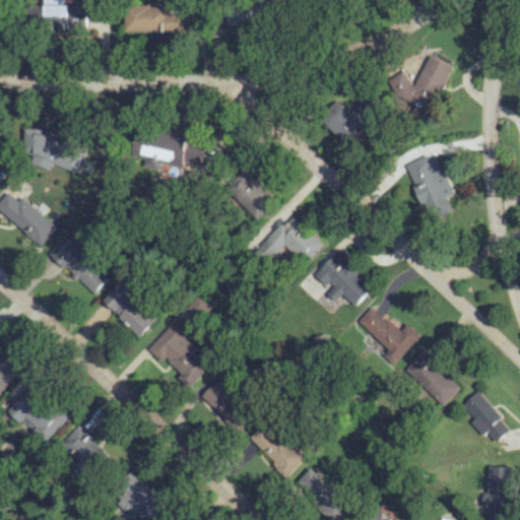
[(62,0),(45,0),(46,30),(85,30),(85,4),(63,5),(62,0)]
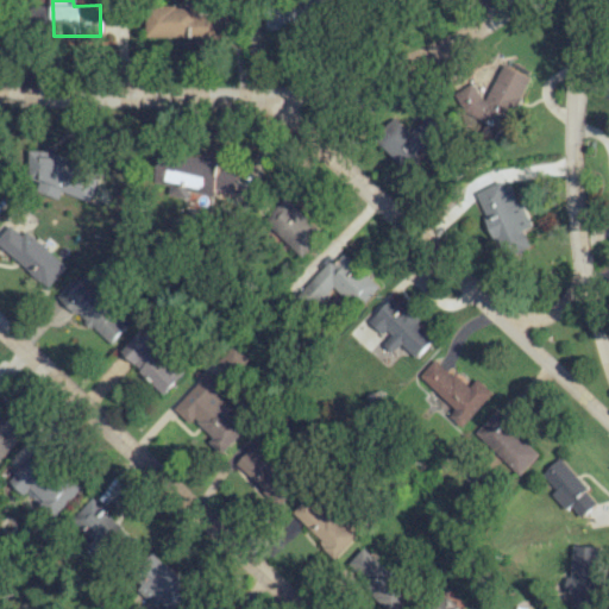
[(270,27),(313,26),(313,5),(270,6),(270,27)]
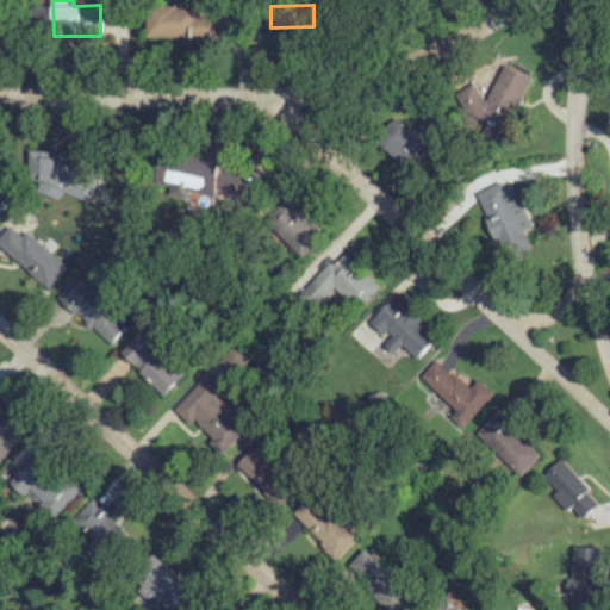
[(197,6),(145,7),(147,38),(219,36),(219,16),(198,16),(197,6)]
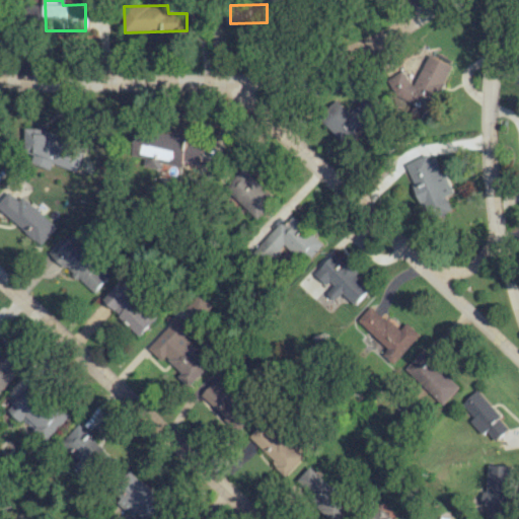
[(448,64),(425,55),(415,82),(393,74),(387,89),(396,92),(393,100),(406,105),(408,102),(431,112),(448,64)]
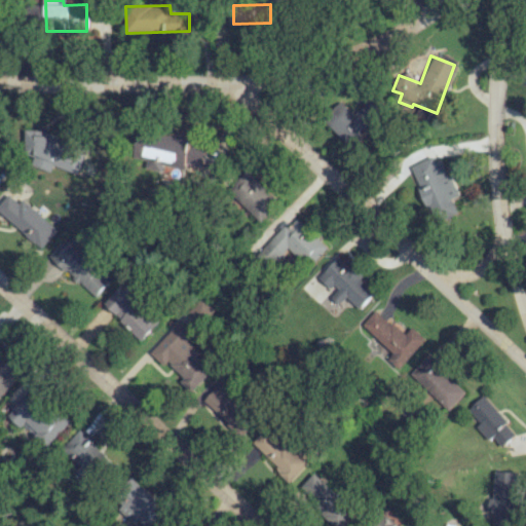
[(350,148),(386,110),(371,96),(353,114),(339,101),(322,120),(350,148)]
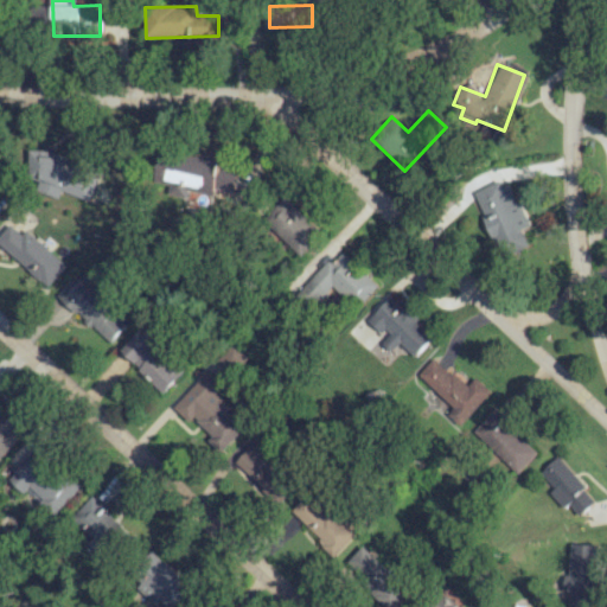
[(27,177),(38,180),(38,191),(58,198),(61,191),(75,196),(78,196),(84,181),(84,165),(64,157),(63,157),(49,151),(29,151),(27,177)]
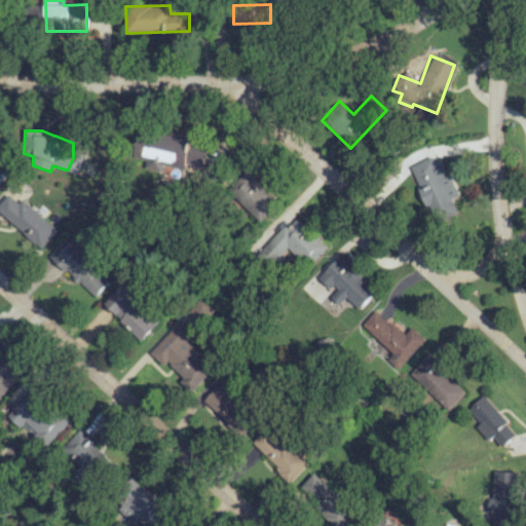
[(141,164),(209,172),(212,144),(144,137),(141,164)]
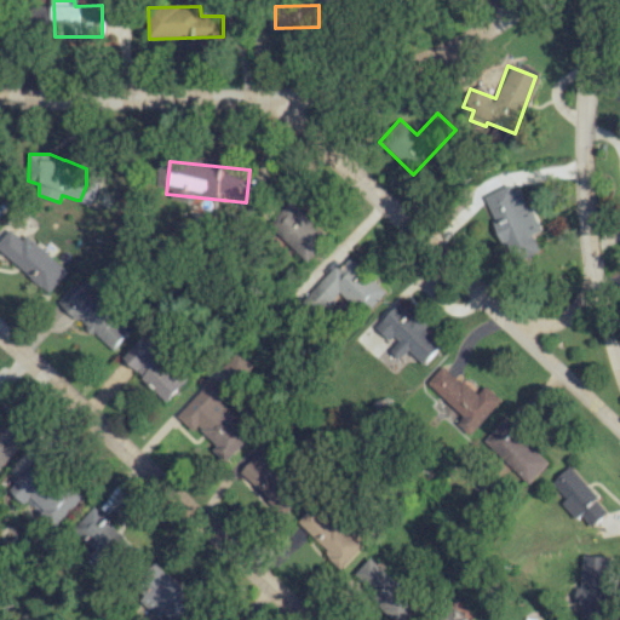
[(537,234),(515,182),(482,195),(511,263),(539,251),(533,235),(537,234)]
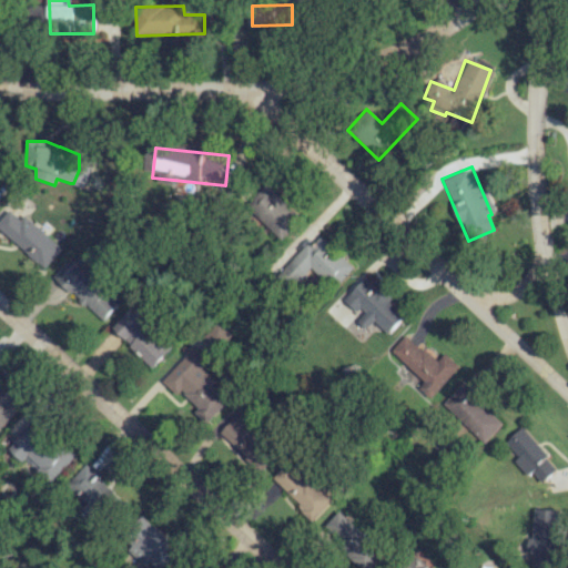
[(279,240),(300,217),(265,184),(244,205),(279,240)]
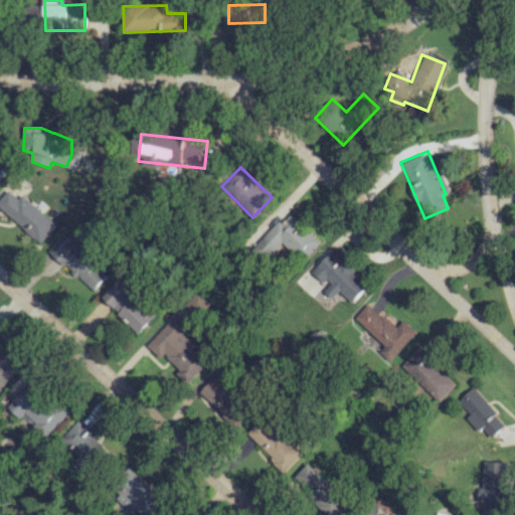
[(0,199),(0,207),(39,243),(55,225),(22,194),(18,199),(8,190),(0,199)]
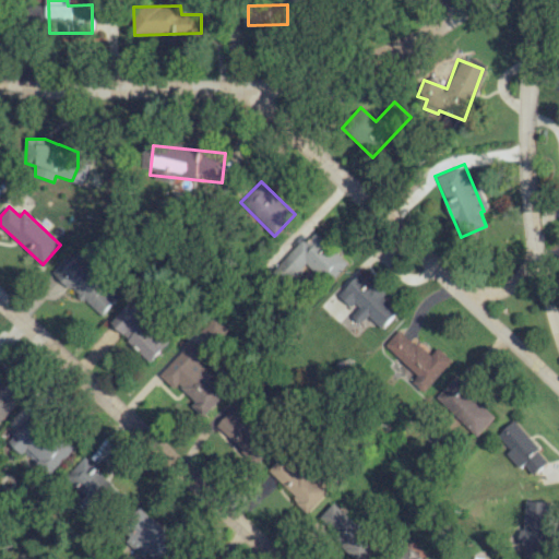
[(347,263),(314,232),(306,241),(302,237),(271,271),(285,284),(307,262),(329,283),(347,263)]
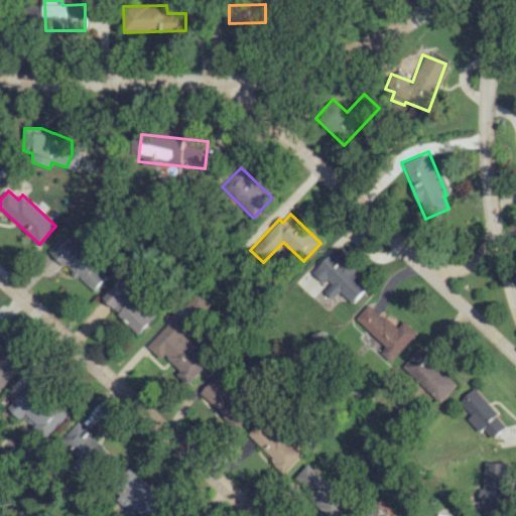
[(59,239),(48,250),(93,291),(112,271),(81,242),(80,244),(71,235),(63,243),(59,239)]
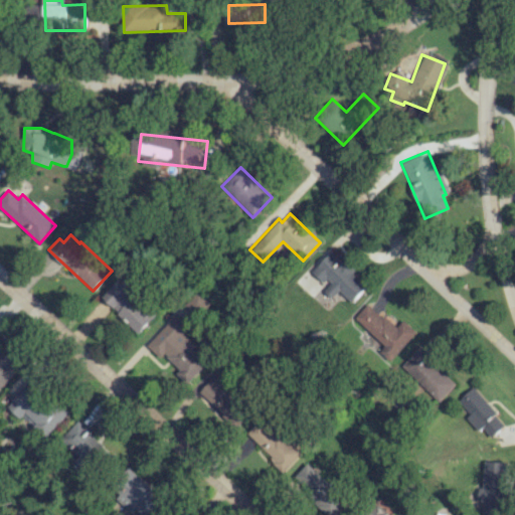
[(323,291),(331,299),(338,291),(351,303),(366,287),(353,274),(354,273),(331,250),(312,271),(327,286),(323,291)]
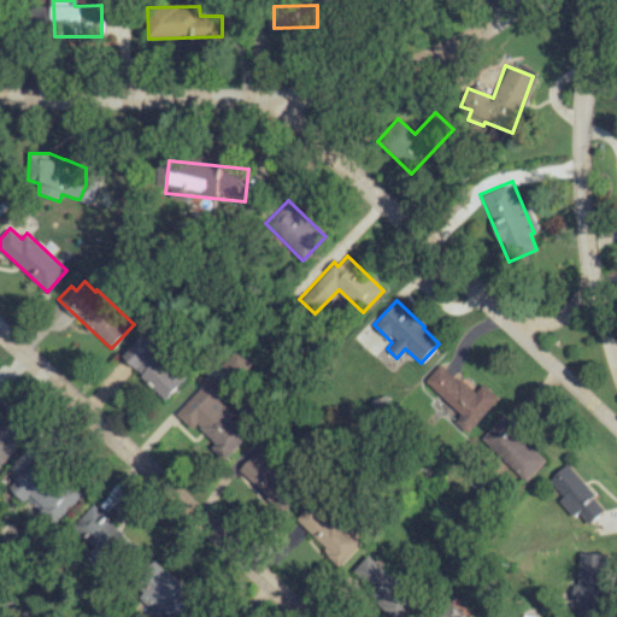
[(166,400),(189,377),(145,334),(122,357),(166,400)]
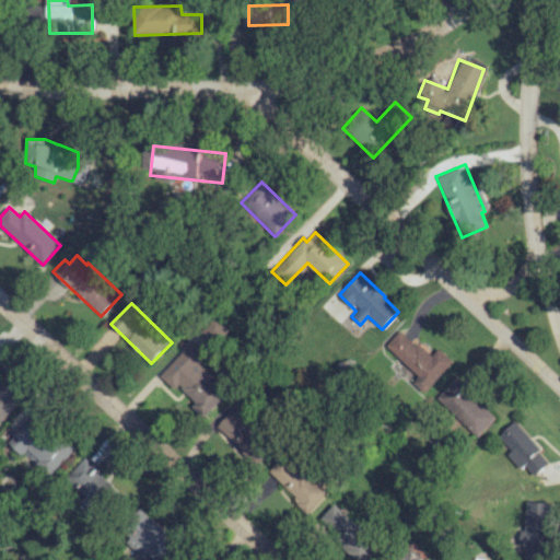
[(438,348),(430,357),(397,329),(383,347),(430,387),(452,361),(438,348)]
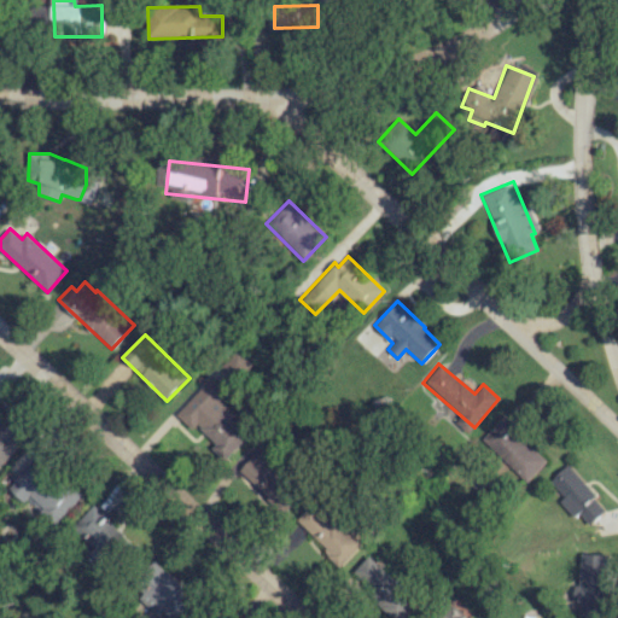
[(226,459),(252,431),(234,414),(235,413),(221,398),(227,391),(211,377),(178,413),(226,459)]
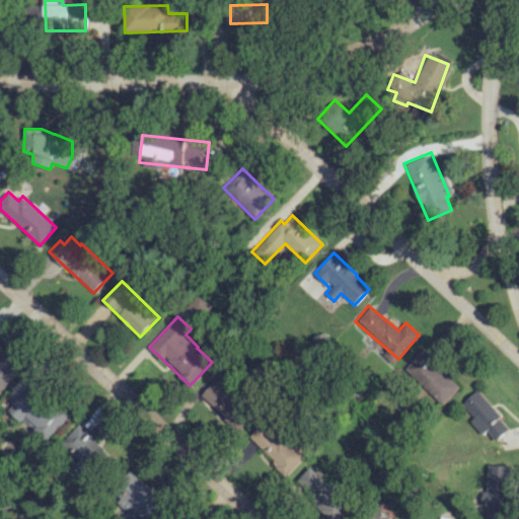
[(442,404),(458,386),(431,361),(434,358),(423,348),(403,369),(442,404)]
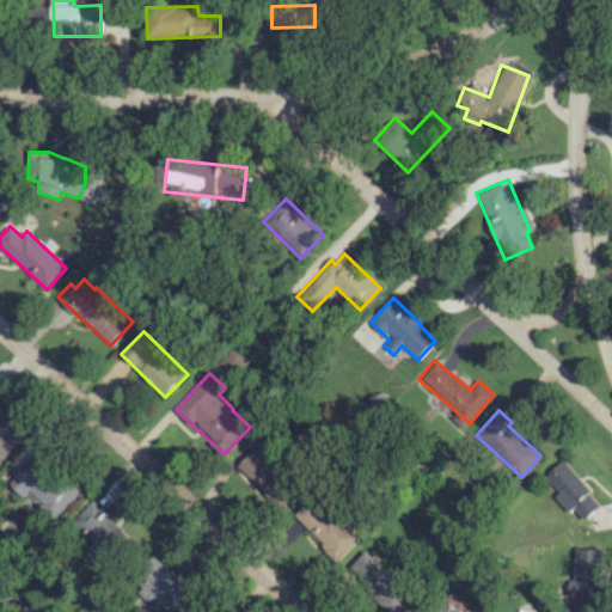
[(0,461),(22,439),(0,417),(0,461)]
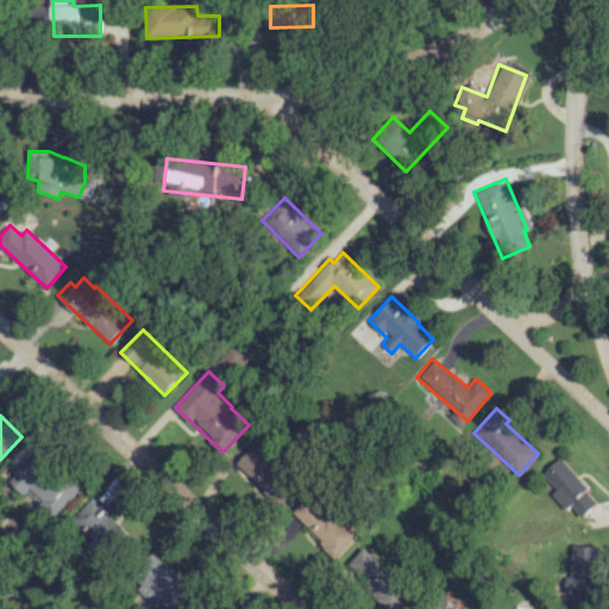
[(272,464),(278,458),(259,439),(233,465),(276,508),(296,488),(272,464)]
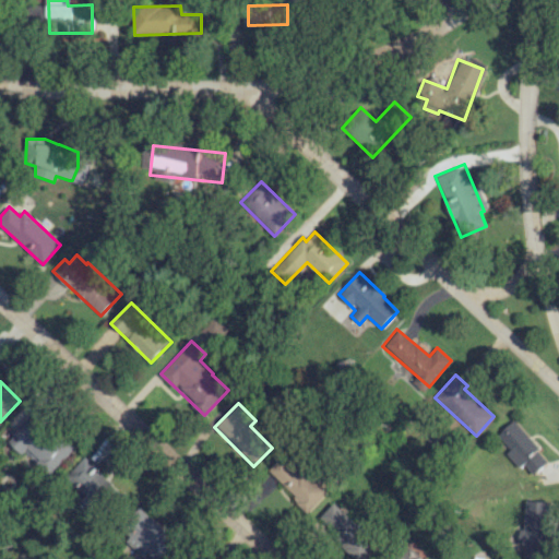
[(11,433),(25,447),(48,425),(34,411),(11,433)]
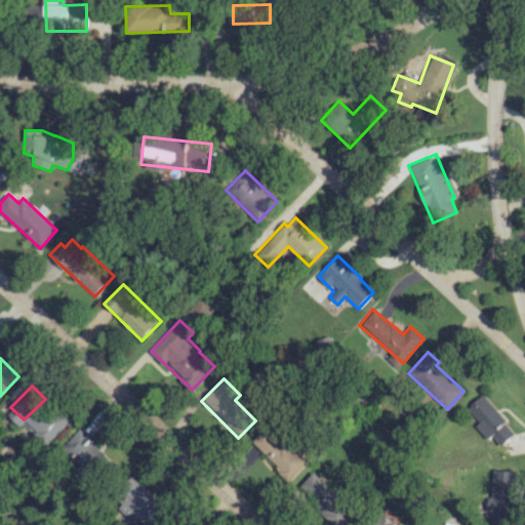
[(516,432),(481,395),(467,408),(479,421),(475,425),(497,449),(516,432)]
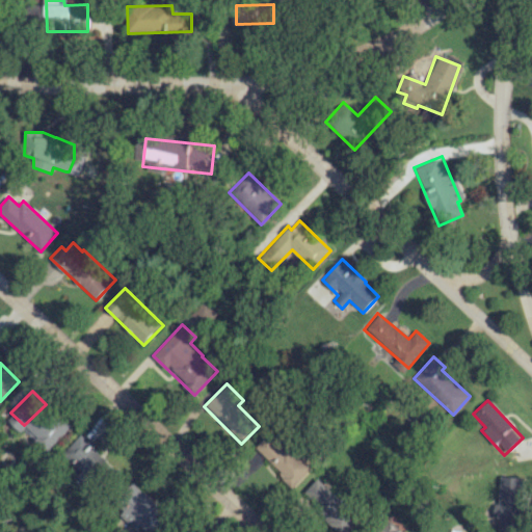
[(29,434),(48,451),(70,427),(51,410),(29,434)]
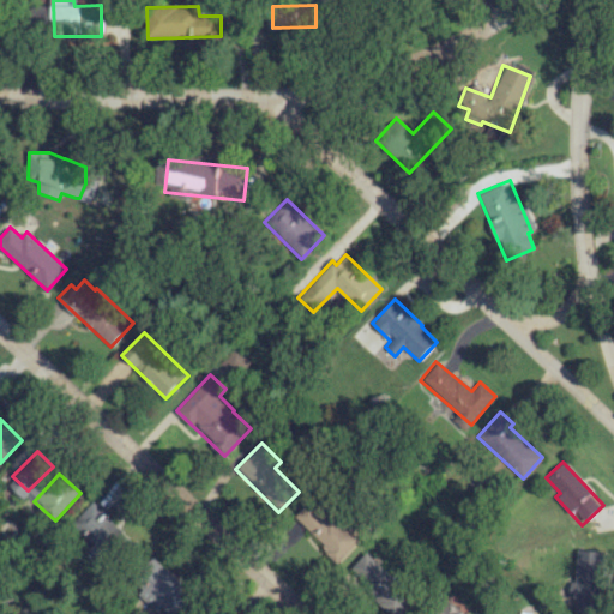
[(94,545),(89,549),(102,563),(128,537),(94,501),(72,523),(94,545)]
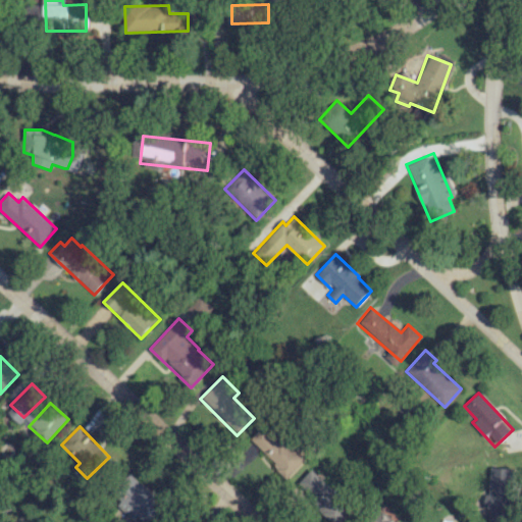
[(278,441),(262,426),(249,439),(289,477),(305,460),(282,438),(278,441)]
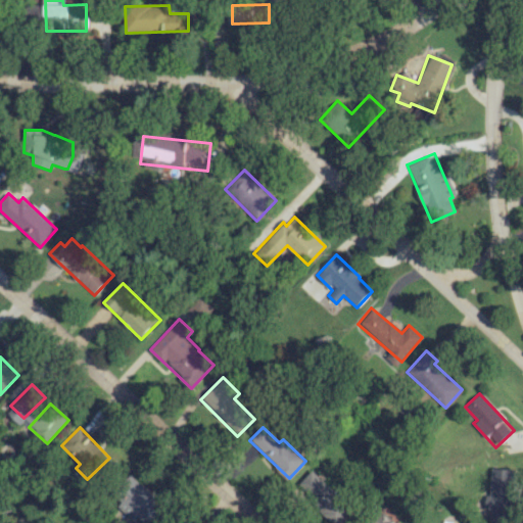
[(515,469),(490,468),(489,496),(484,495),(483,521),(513,522),(515,469)]
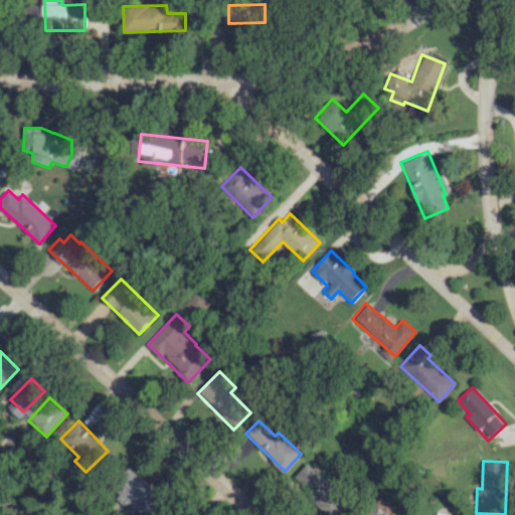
[(330,514),(334,514),(348,499),(306,464),(291,481),(330,514)]
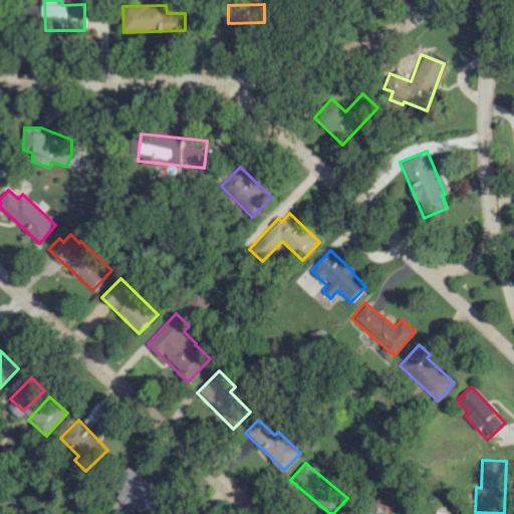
[(158,494),(133,472),(112,494),(135,513),(156,513),(163,506),(154,498),(158,494)]
